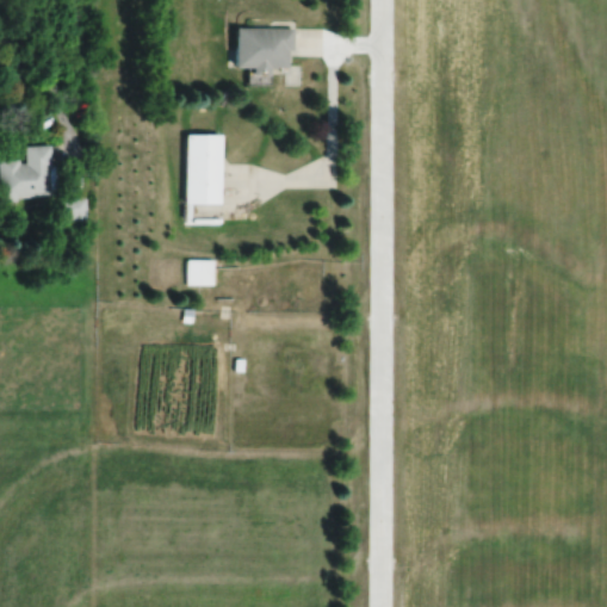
[(239,28),(237,67),(255,67),(255,75),(272,75),(272,68),(290,68),(290,50),(295,50),(296,29),(239,28)]
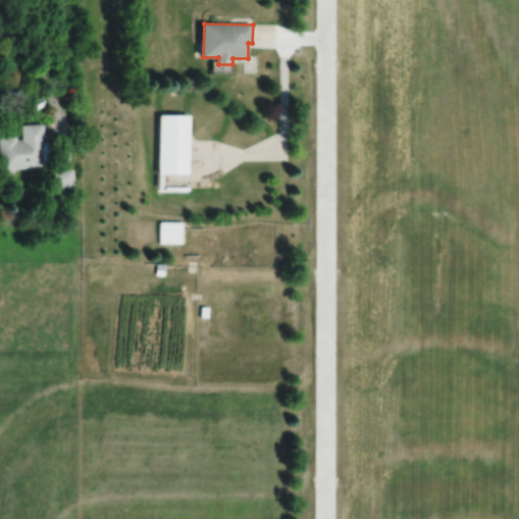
[(160,115),(160,174),(190,174),(190,115),(160,115)]
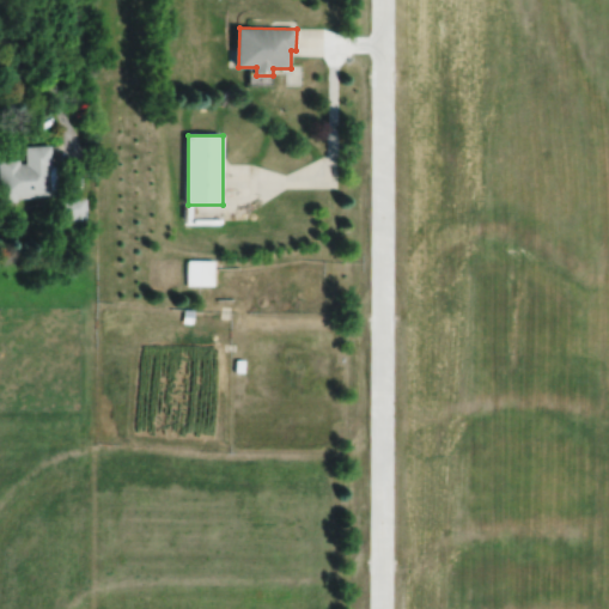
[(0,159),(0,203),(18,202),(18,199),(58,196),(56,168),(53,168),(52,146),(26,148),(26,164),(20,165),(20,159),(0,159)]
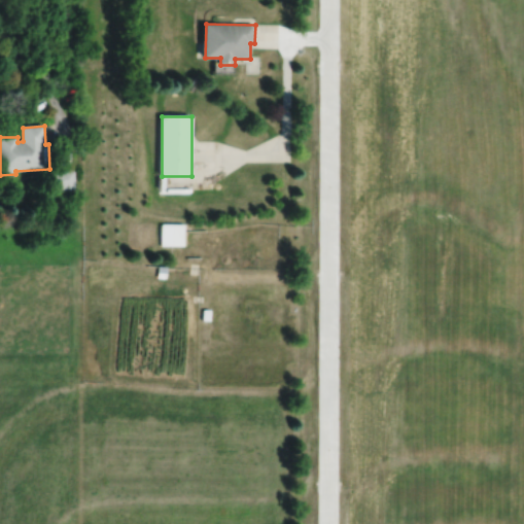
[(53,172),(54,189),(75,189),(75,171),(53,172)]
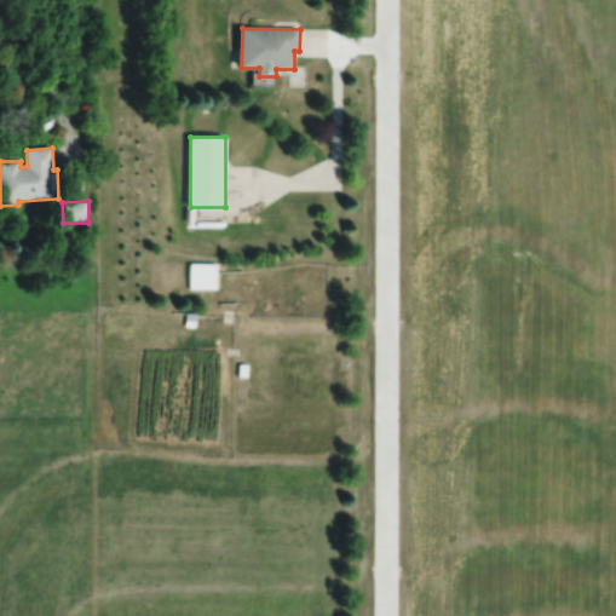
[(190,265),(190,289),(217,291),(218,265),(190,265)]
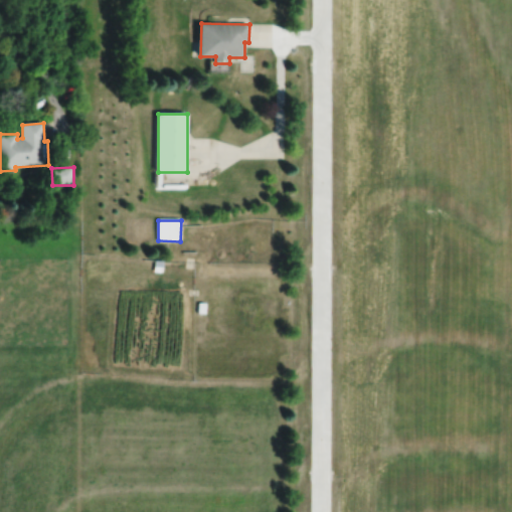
All buildings are outlined.
